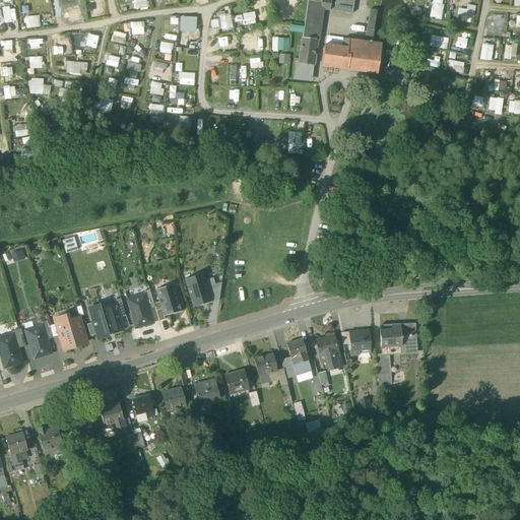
[(133,0),(135,9),(148,7),(146,0),(133,0)]
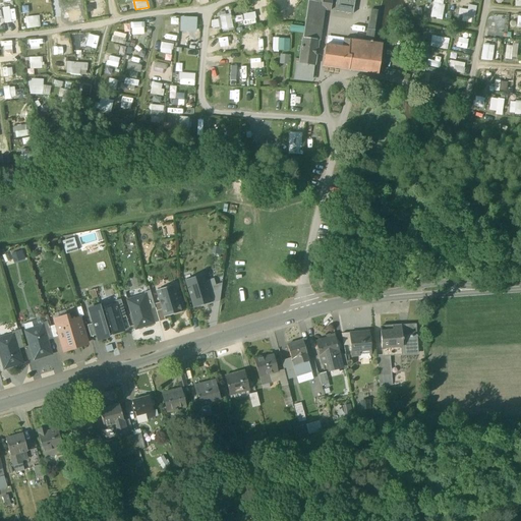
[(332,0),(322,0),(323,3),(322,9),(331,10),(332,0)]
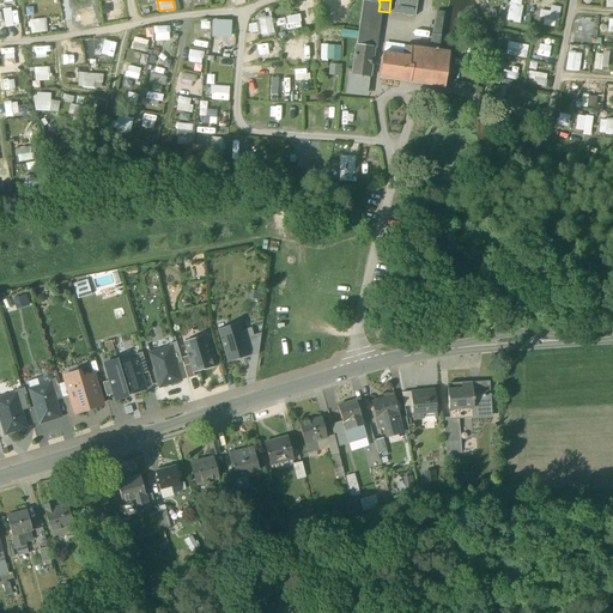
[(396,0),(395,0),(394,13),(414,17),(417,0),(399,0),(396,0)]
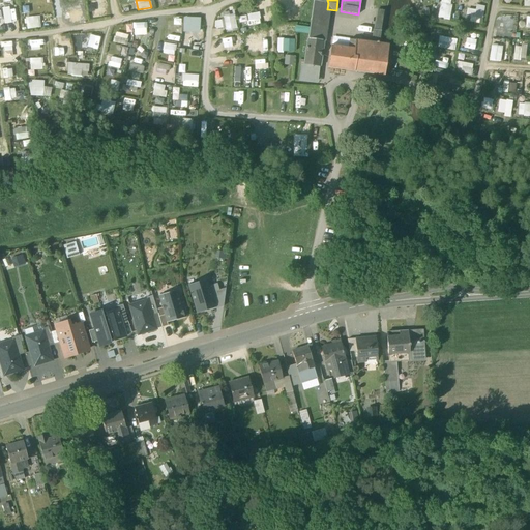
[(448,20),(452,0),(440,0),(438,18),(448,20)]
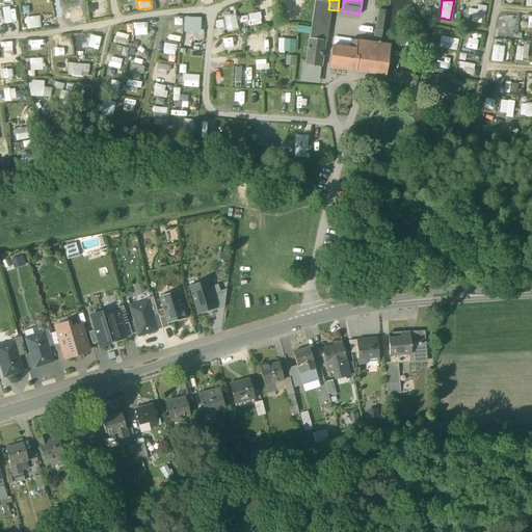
[(328,9),(329,3),(315,1),(314,1),(308,48),(307,47),(307,49),(308,49),(306,63),(304,65),(311,65),(318,67),(320,68),(328,9)]
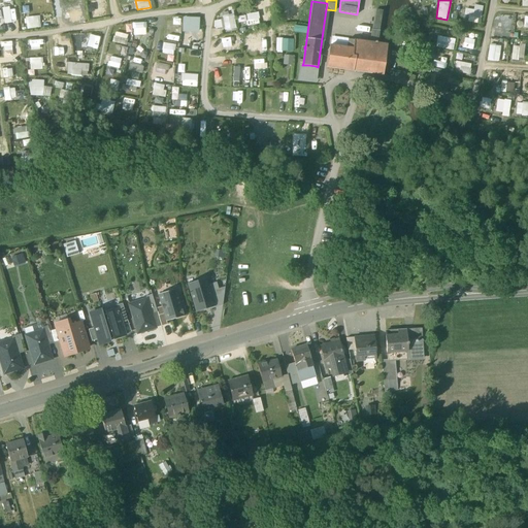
[(468,14),(468,22),(481,23),(482,5),(474,4),(474,8),(465,8),(464,14),(468,14)]
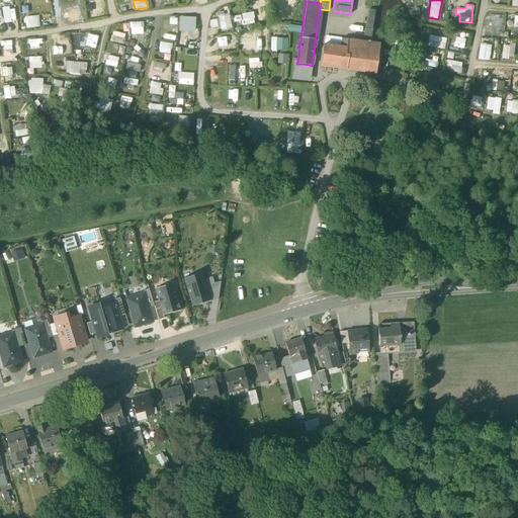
[(0,9),(2,19),(9,18),(7,7),(0,9)]
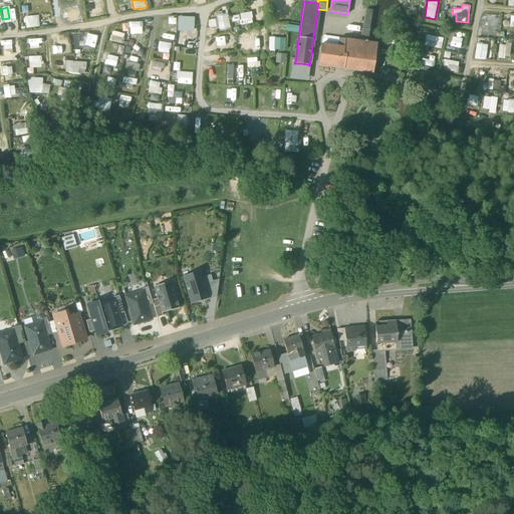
[(65,23),(80,20),(78,8),(63,11),(65,23)]
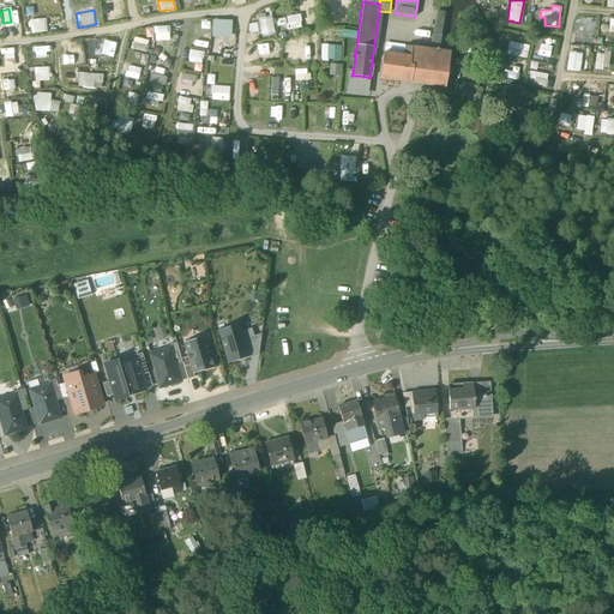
[(434,35),(441,36),(445,13),(438,11),(434,35)]
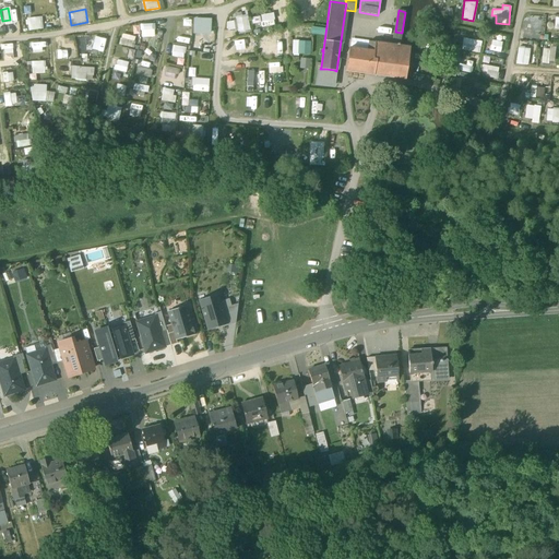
[(260,22),(261,27),(276,24),(274,12),(261,14),(263,21),(260,22)]
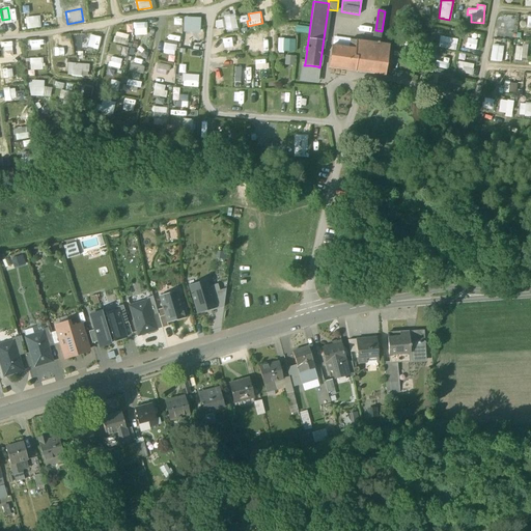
[(501,14),(500,26),(513,27),(514,14),(501,14)]
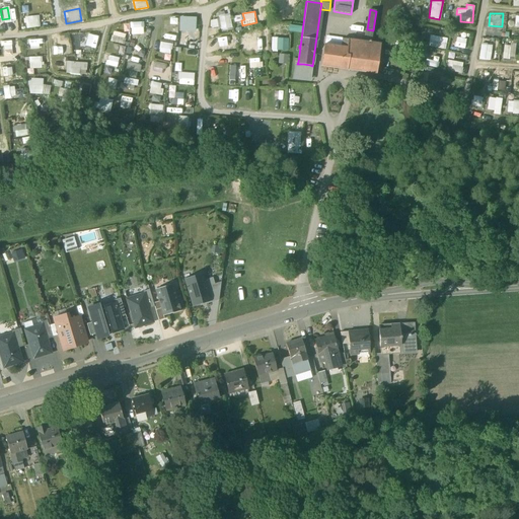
[(220,14),(221,29),(232,28),(231,14),(220,14)]
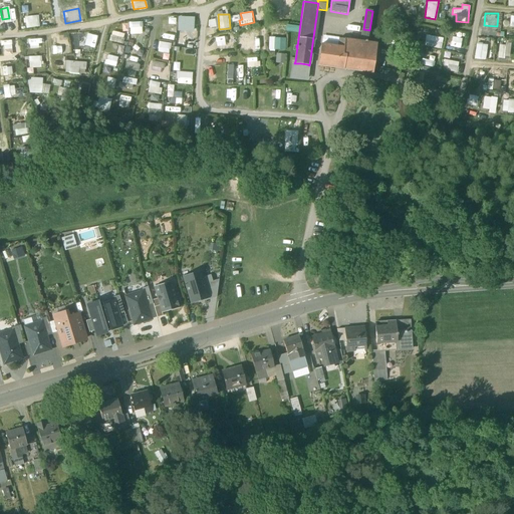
[(39,15),(24,16),(25,27),(40,27),(39,15)]
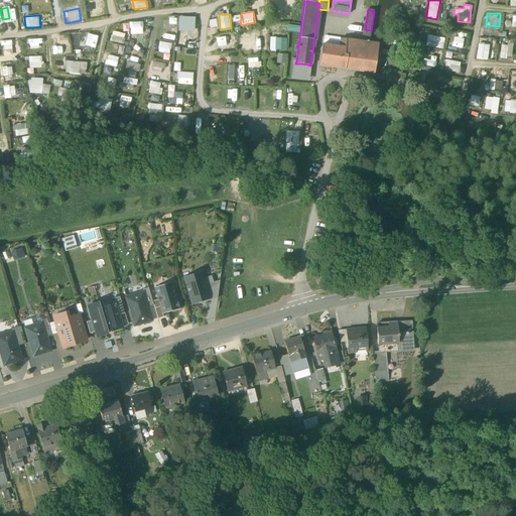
[(143,30),(142,20),(132,21),(133,30),(143,30)]
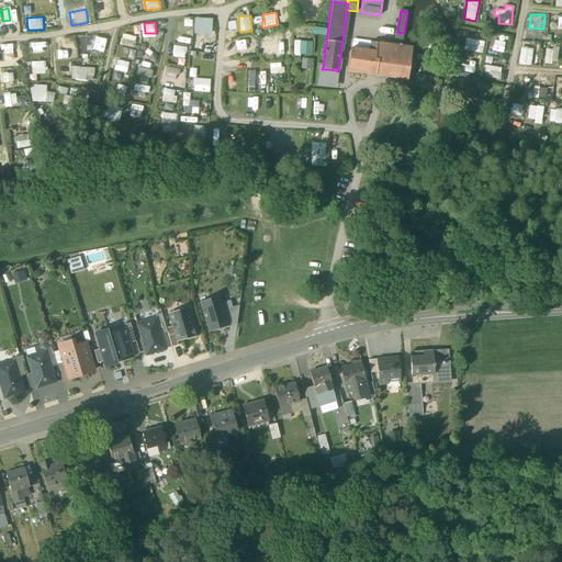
[(396,32),(394,45),(402,46),(404,33),(397,32),(396,32)]
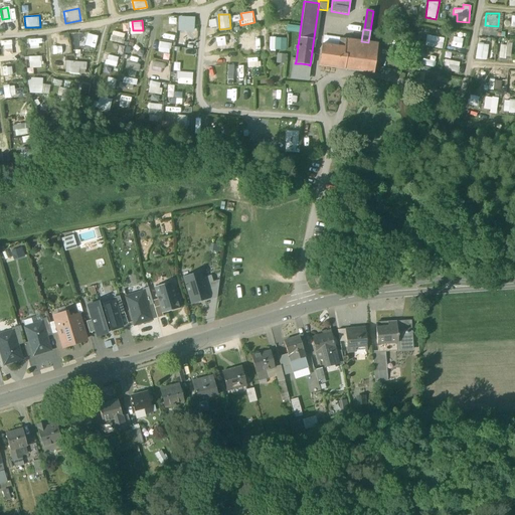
[(124,42),(124,32),(111,31),(111,41),(124,42)]
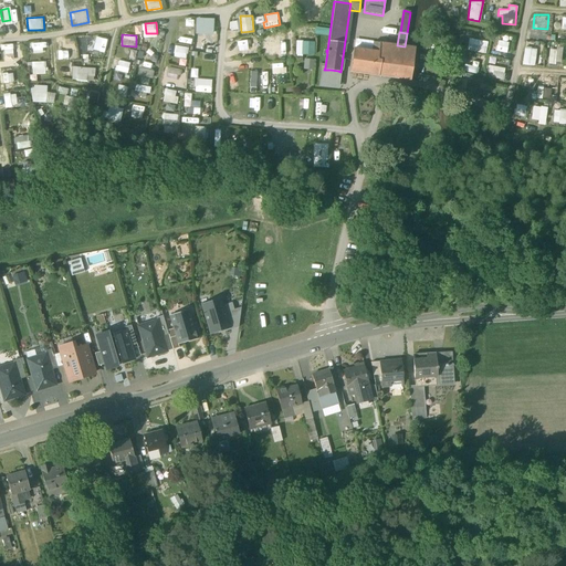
[(262,38),(263,49),(278,46),(275,35),(262,38)]
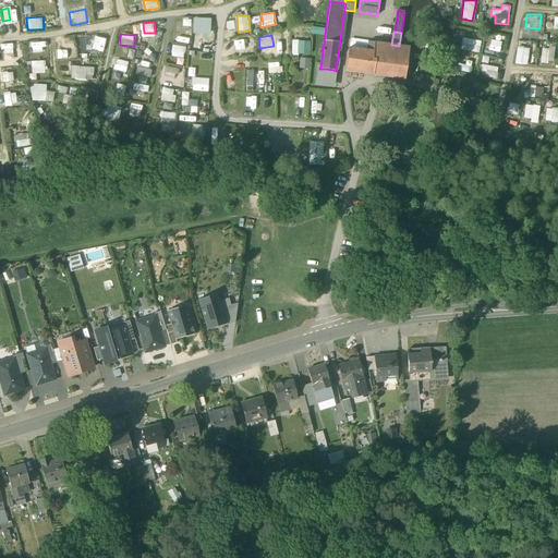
[(477,53),(481,41),(463,37),(460,49),(477,53)]
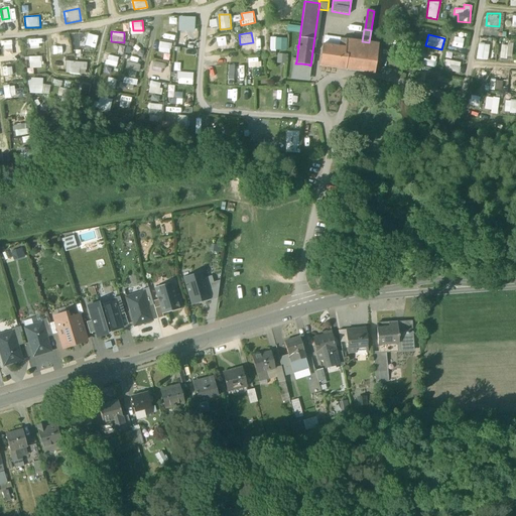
[(43,37),(26,38),(27,48),(44,47),(43,37)]
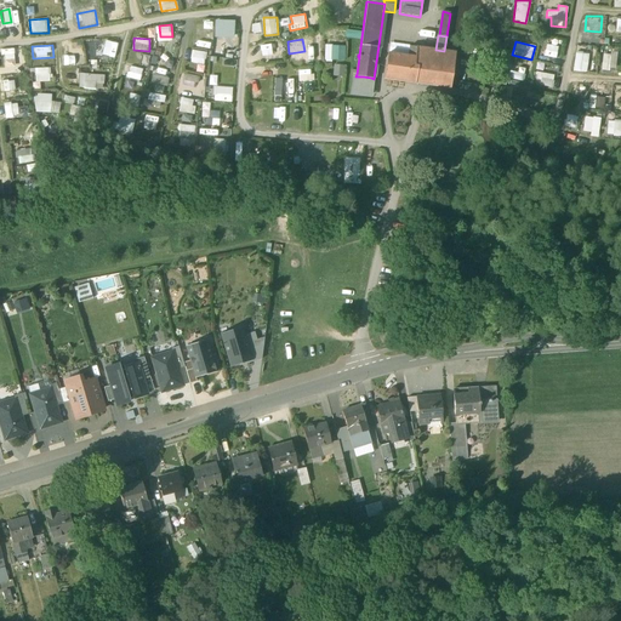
[(346,61),(346,45),(325,45),(325,61),(346,61)]
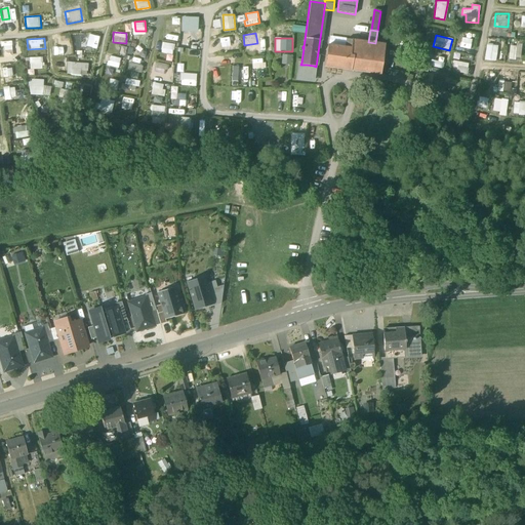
[(345,47),(354,48),(355,40),(346,39),(345,47)]
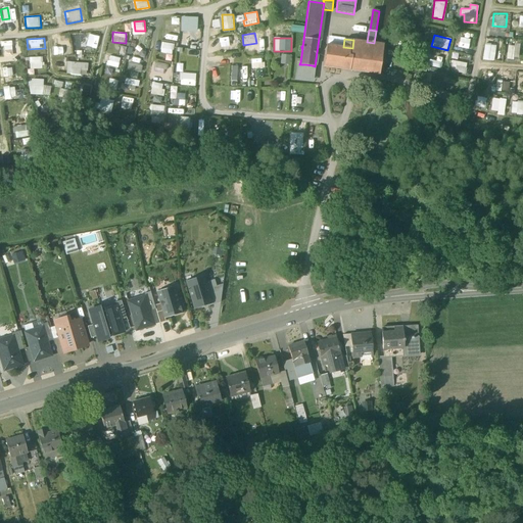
[(0,40),(0,47),(4,47),(4,52),(15,52),(15,40),(0,40)]
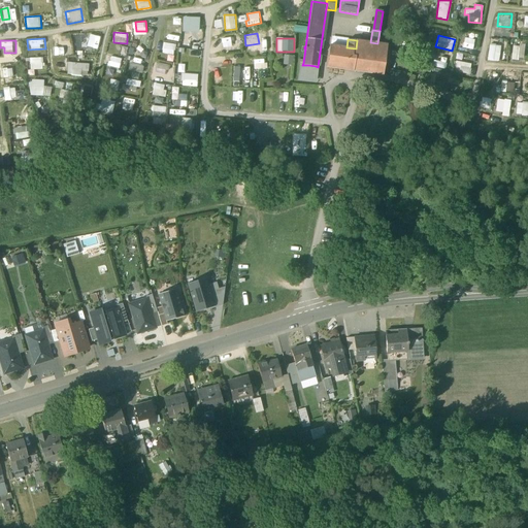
[(357,40),(356,48),(347,47),(330,45),(327,68),(353,71),(373,74),(380,74),(383,75),(387,44),(377,43),(370,42),(357,40)]
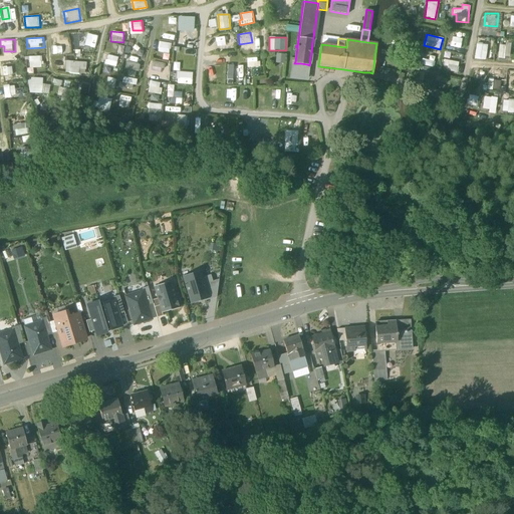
[(179,40),(178,52),(191,53),(192,41),(179,40)]
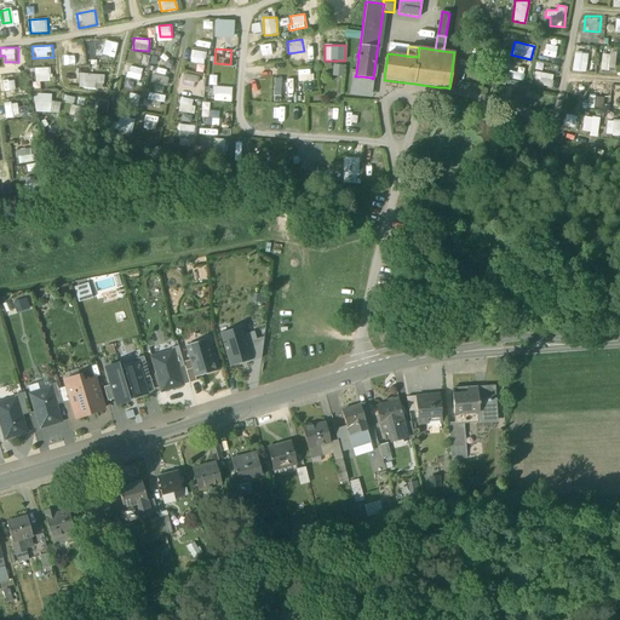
[(191,50),(190,62),(205,64),(206,51),(191,50)]
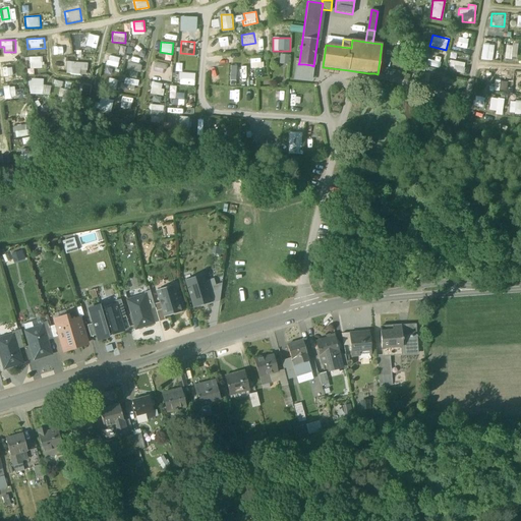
[(457,43),(457,52),(465,52),(465,44),(457,43)]
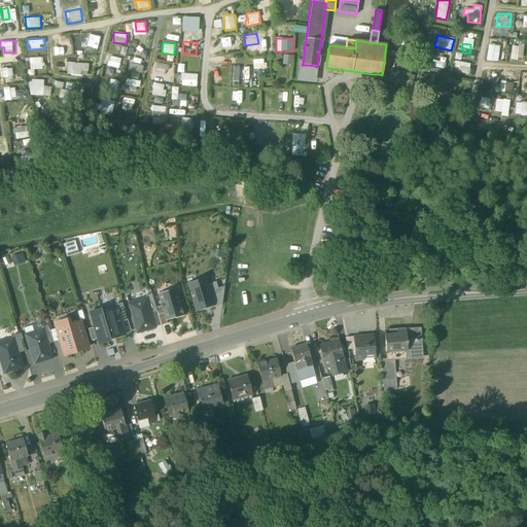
[(486,61),(499,61),(499,44),(487,43),(486,61)]
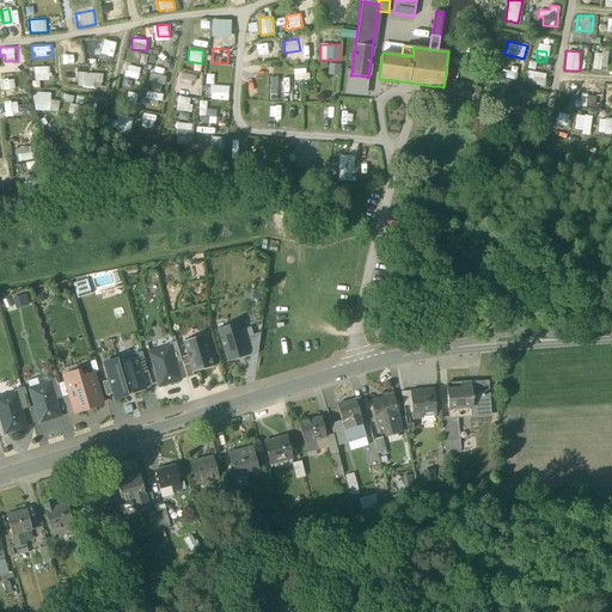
[(147,61),(154,62),(155,56),(140,53),(138,63),(146,66),(147,61)]
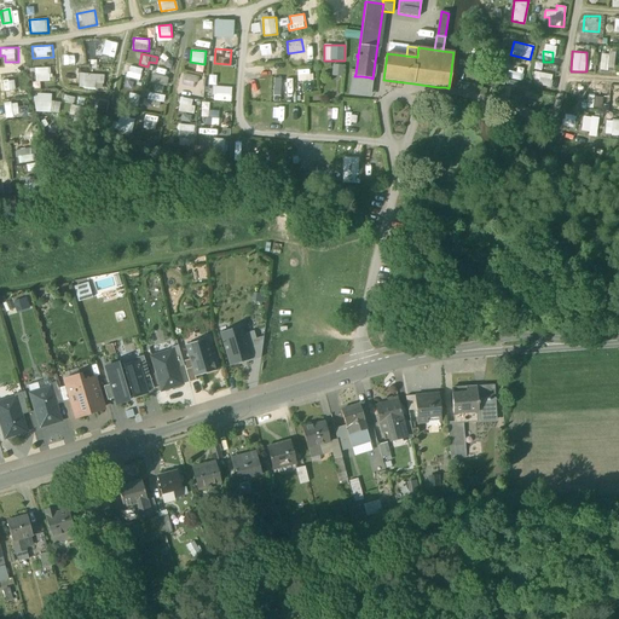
[(333,64),(333,75),(343,75),(343,64),(333,64)]
